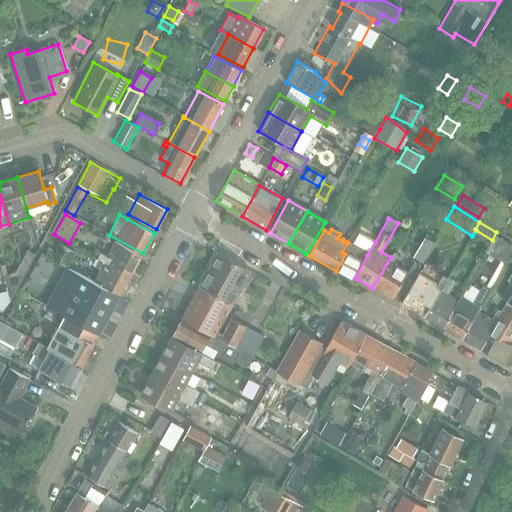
[(367,255),(375,242),(359,233),(352,246),(347,243),(342,252),(345,254),(336,271),(353,281),(355,278),(367,255)]
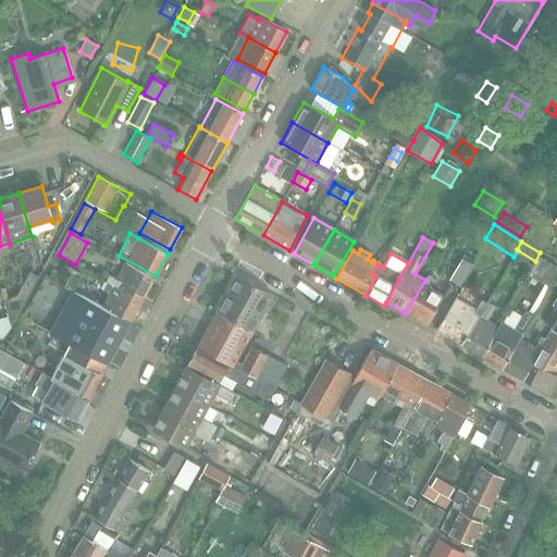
[(459,286),(473,261),(463,255),(448,280),(459,286)]
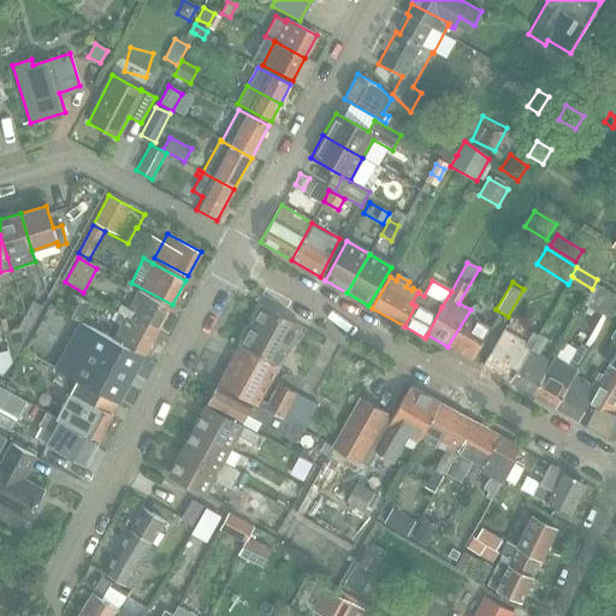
[(605,318),(615,298),(615,296),(598,286),(587,307),(605,318)]
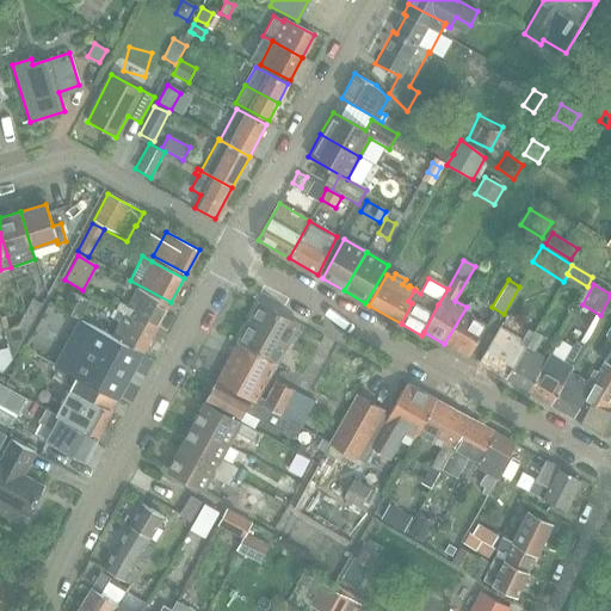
[(116,309),(119,312),(155,331),(168,306),(137,289),(128,307),(119,302),(116,309)]
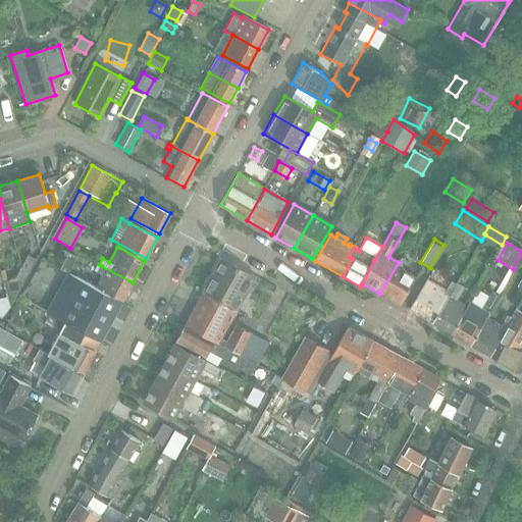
[(51,265),(67,273),(75,258),(59,250),(51,265)]
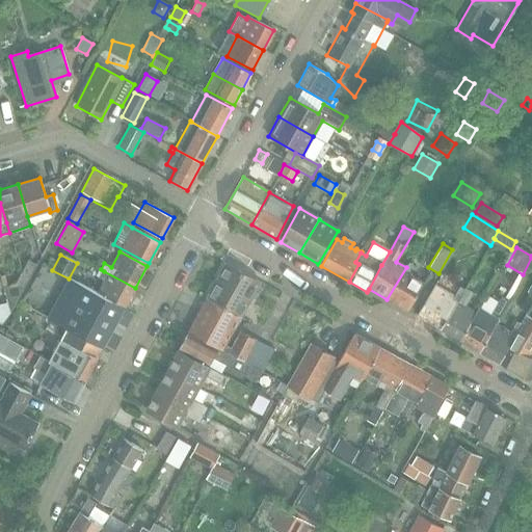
[(22,272),(29,277),(36,265),(28,261),(22,272)]
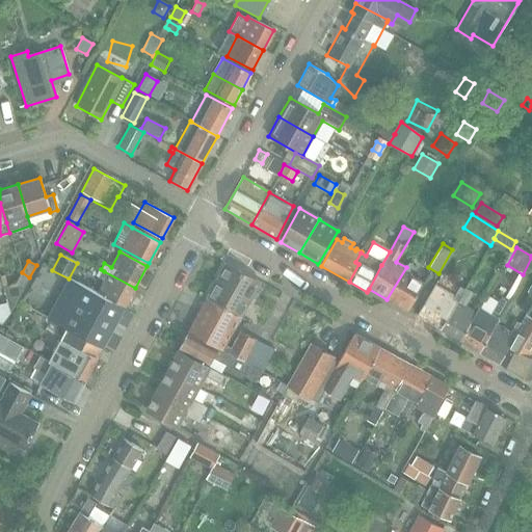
[(241,316),(260,282),(225,263),(207,297),(241,316)]
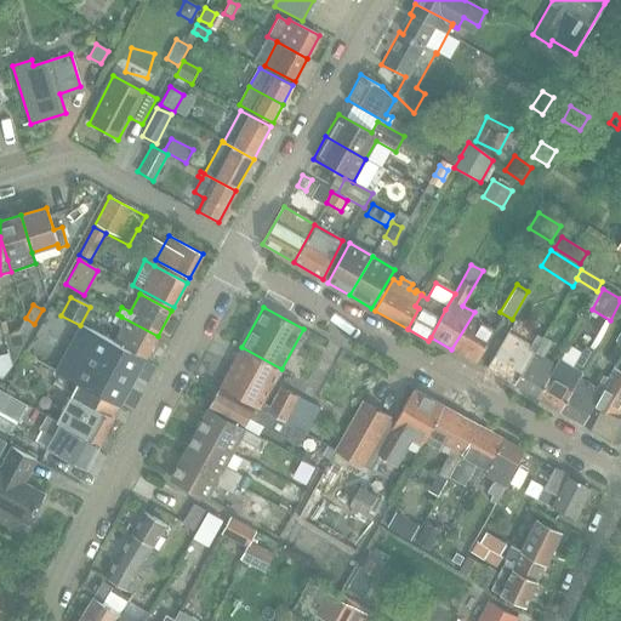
[(474,312),(451,349),(477,364),(495,331),(477,320),(482,309),(478,307),(474,312)]
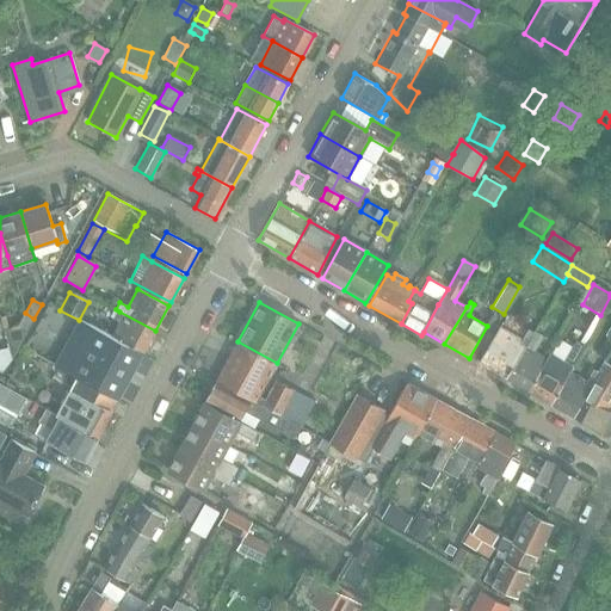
[(155,331),(119,312),(116,309),(115,310),(113,310),(110,318),(119,322),(111,337),(142,353),(155,331)]
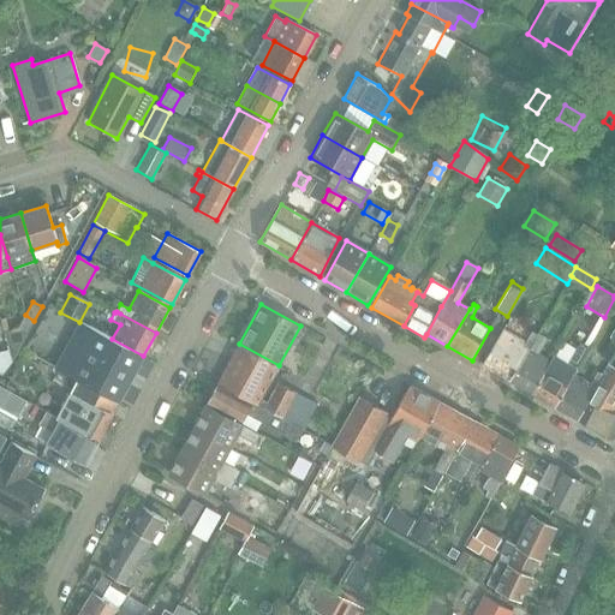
[(12,362),(34,321),(25,315),(17,329),(4,333),(12,362)]
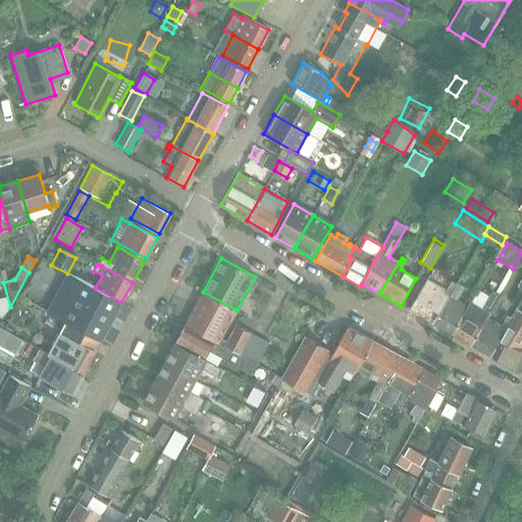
[(493,269),(487,281),(507,291),(513,279),(493,269)]
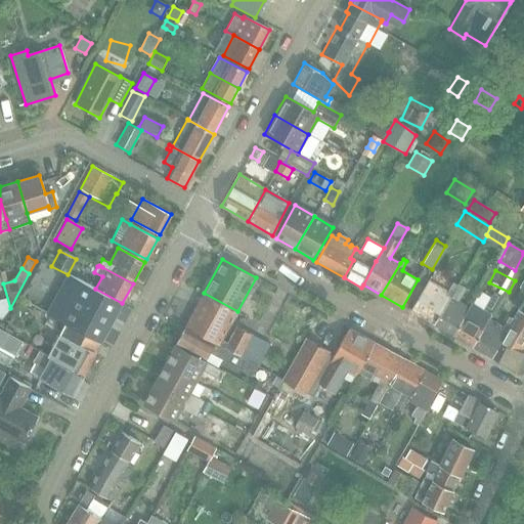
[(122,303),(95,289),(68,274),(46,313),(49,315),(100,343),(122,303)]
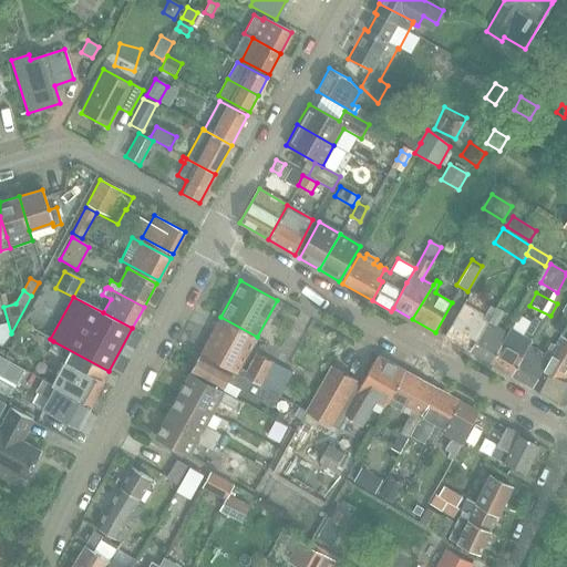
[(484,317),(471,309),(463,305),(444,338),(470,352),(495,310),(490,307),(484,317)]
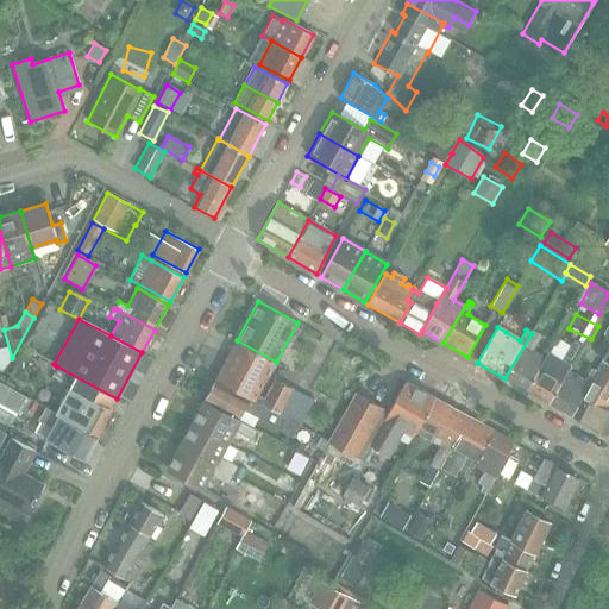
[(527,391),(545,358),(532,351),(540,337),(532,332),(532,333),(504,378),(527,391)]
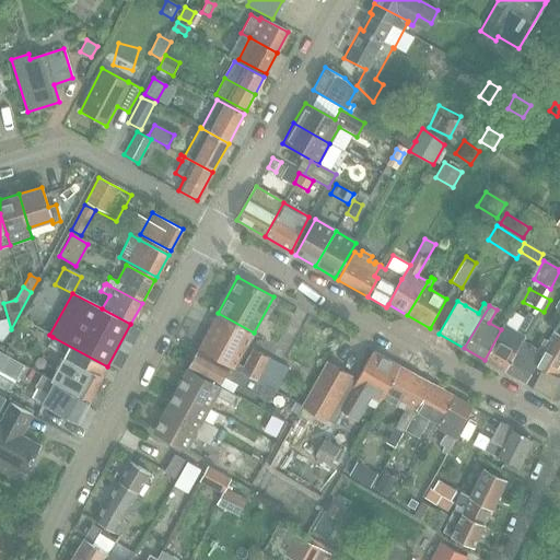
[(236,363),(254,333),(218,313),(198,349),(255,381),(275,392),(277,393),(288,369),(253,349),(243,366),(236,363)]
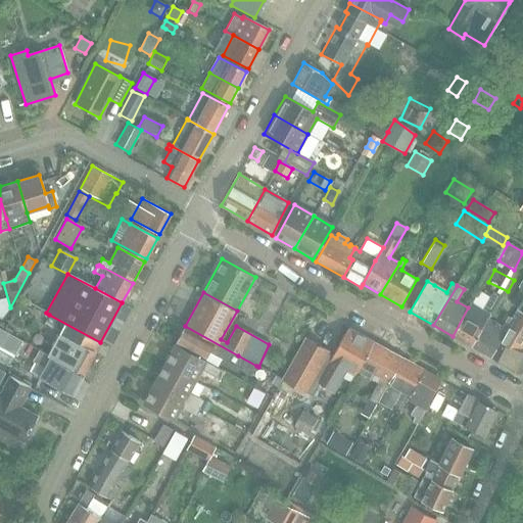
[(500,296),(497,295),(492,292),(482,311),(471,303),(468,307),(453,336),(471,346),(487,320),(500,296)]
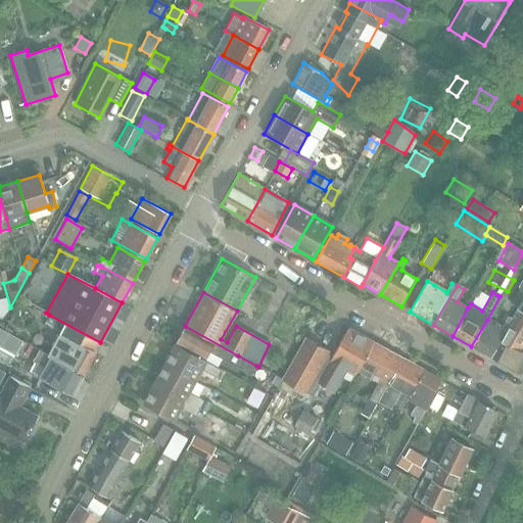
[(522,298),(516,294),(511,304),(518,308),(512,320),(508,327),(522,335),(522,298)]
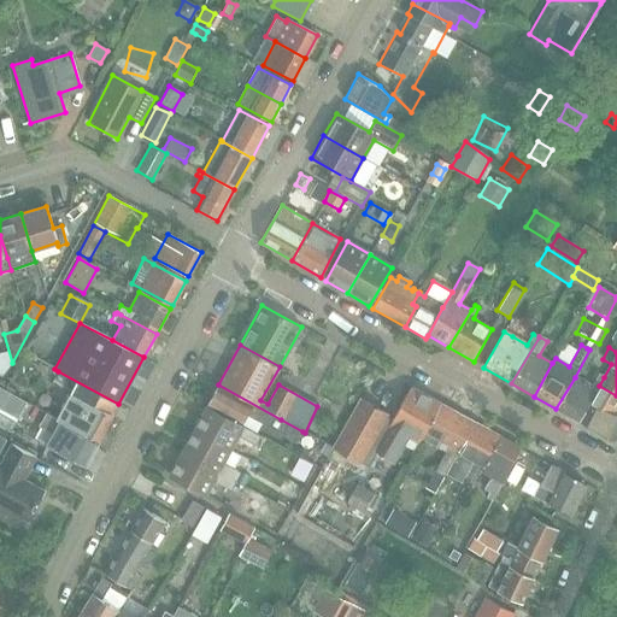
[(99,441),(118,404),(58,371),(52,383),(70,394),(56,419),(99,441)]
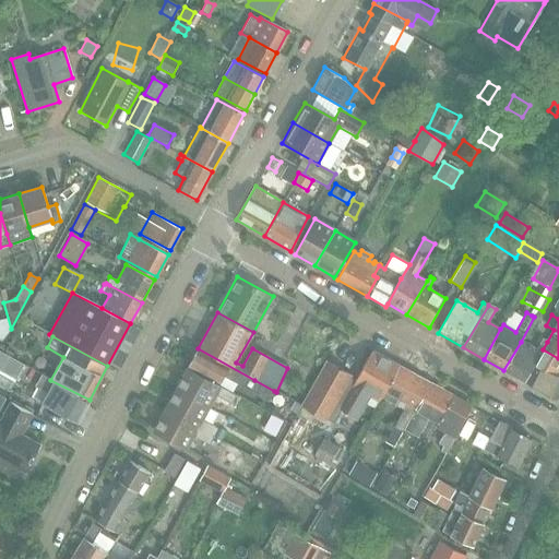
[(547,342),(543,340),(536,351),(521,342),(503,370),(524,382),(543,349),(547,342)]
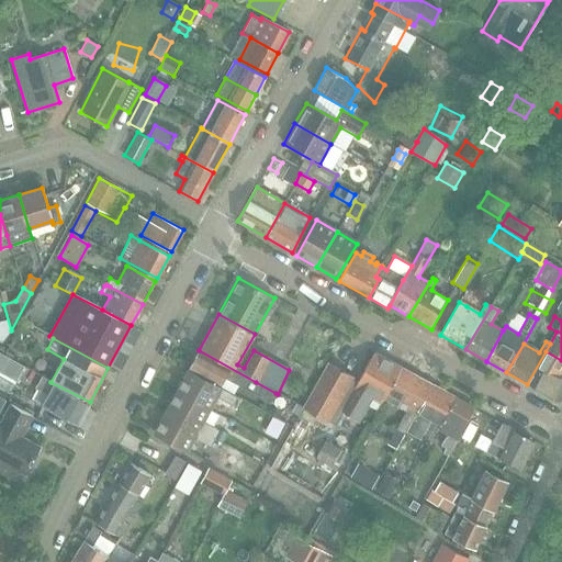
[(276,393),(256,382),(199,350),(189,370),(220,388),(225,379),(270,403),(276,393)]
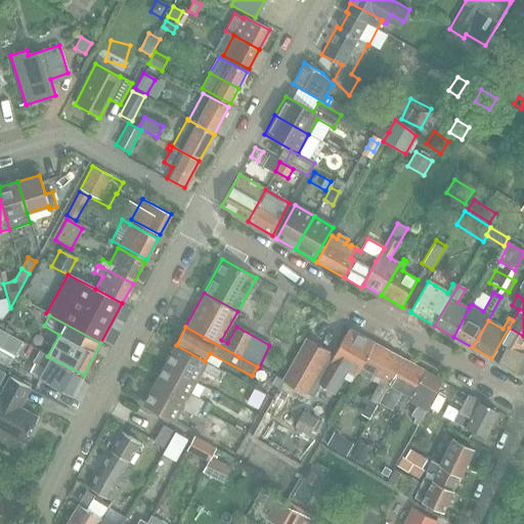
[(523,355),(519,353),(523,344),(523,336),(509,328),(491,358),(521,375),(523,367),(523,355)]
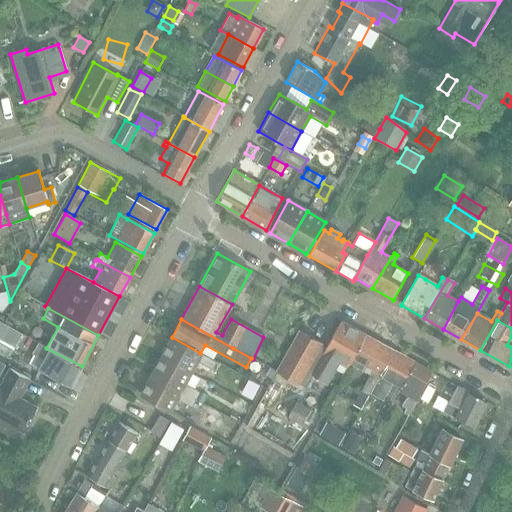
[(349,365),(366,335),(341,322),(327,348),(316,366),(311,375),(312,376),(324,382),(335,362),(347,368),(349,364),(349,365)]
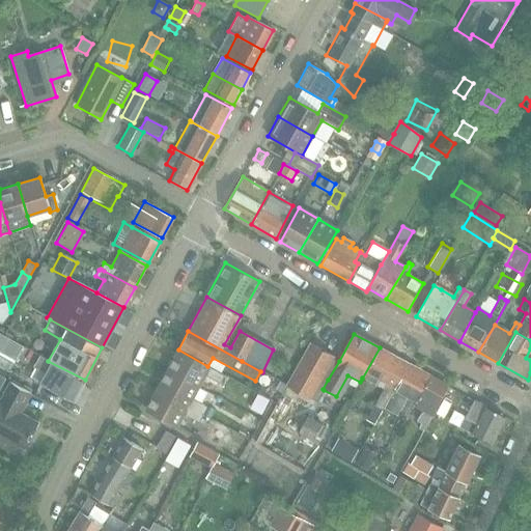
[(0,354),(15,361),(22,346),(0,335),(0,354)]
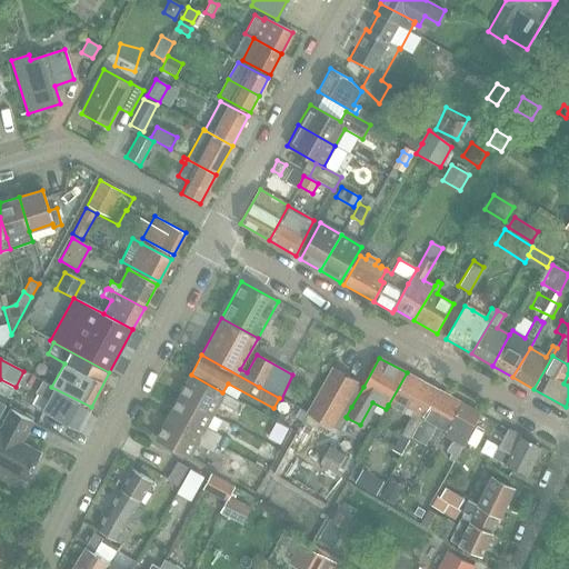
[(333,370),(309,413),(340,431),(347,418),(346,417),(351,407),(363,387),(333,370)]
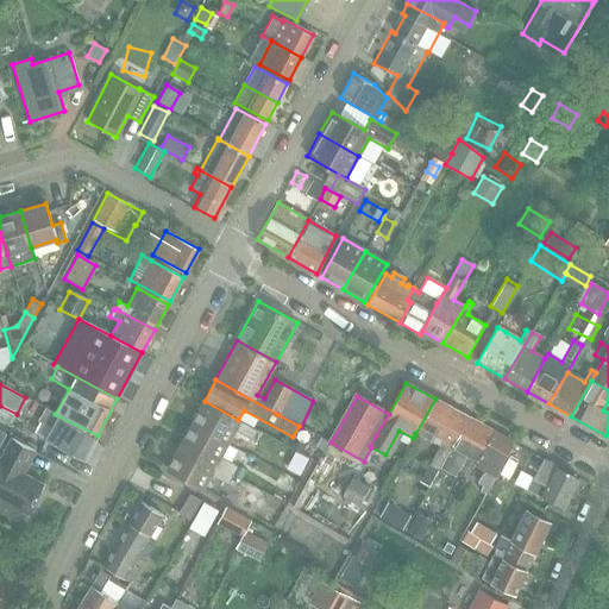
[(450,450),(469,418),(435,399),(415,434),(431,443),(434,435),(444,441),(433,458),(419,482),(428,487),(439,468),(446,457),(450,450)]
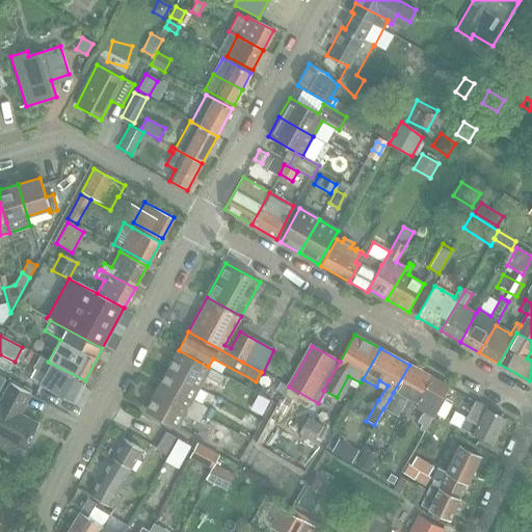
[(224,376),(208,367),(179,350),(167,371),(198,388),(206,376),(220,383),(224,376)]
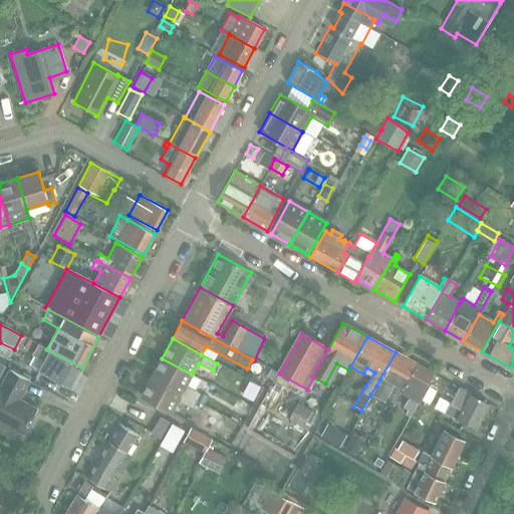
[(46,349),(38,344),(31,355),(43,362),(38,371),(70,390),(82,367),(46,349)]
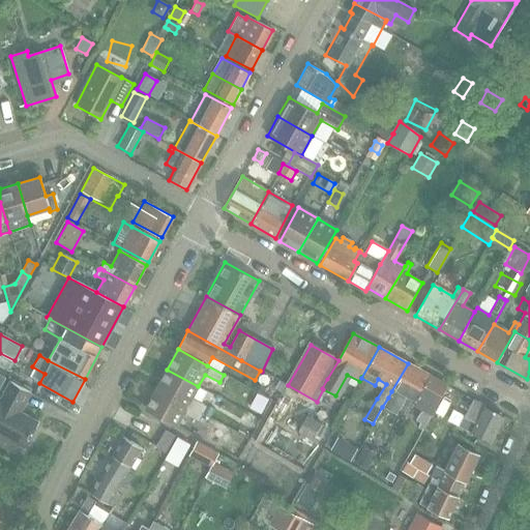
[(388,398),(382,407),(394,414),(404,398),(413,403),(429,376),(408,363),(391,391),(388,398)]
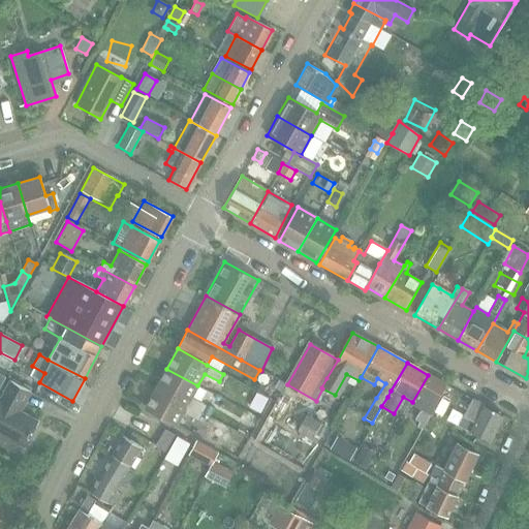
[(191,398),(197,385),(166,369),(156,387),(203,413),(207,405),(191,398)]
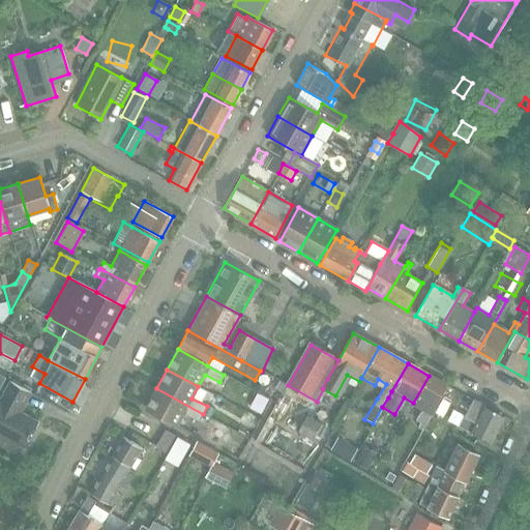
[(421,430),(429,418),(447,386),(429,376),(413,403),(412,405),(424,411),(419,413),(415,420),(420,423),(417,428),(421,430)]
